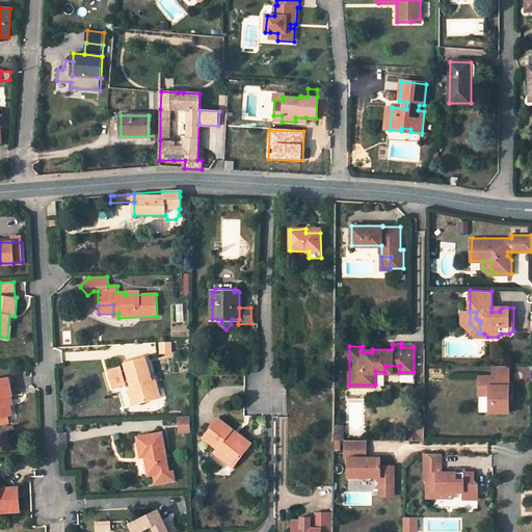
[(152,378),(144,357),(125,363),(127,370),(129,377),(131,384),(133,383),(135,389),(133,390),(136,402),(157,397),(154,387),(157,386),(155,377),(152,378)]
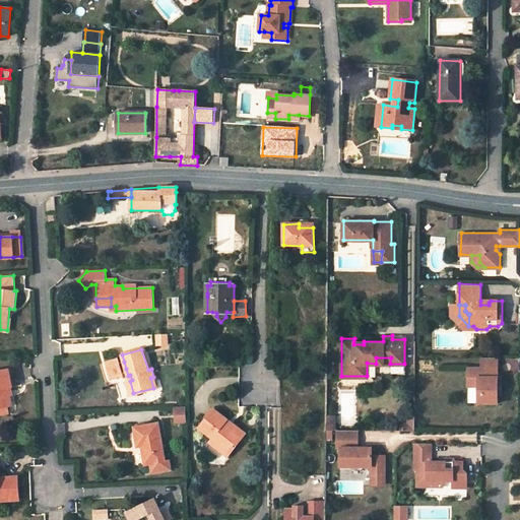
[(126,369),(124,362),(119,363),(118,358),(108,361),(113,378),(123,375),(121,370),(126,369)]
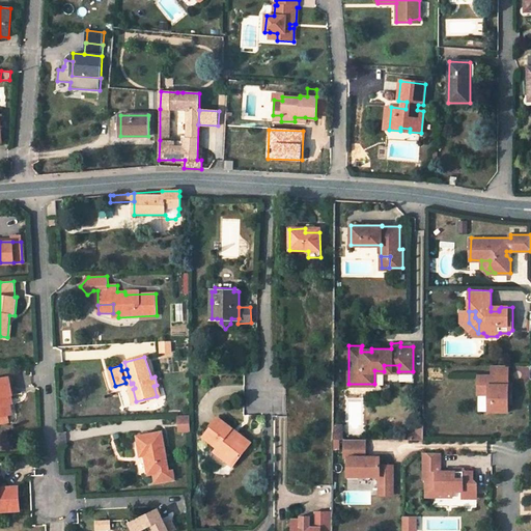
[(508,365),(493,365),(493,375),(478,375),(478,385),(488,385),(488,394),(488,411),(508,412),(508,403),(508,394),(512,395),(512,385),(508,385),(508,365)]
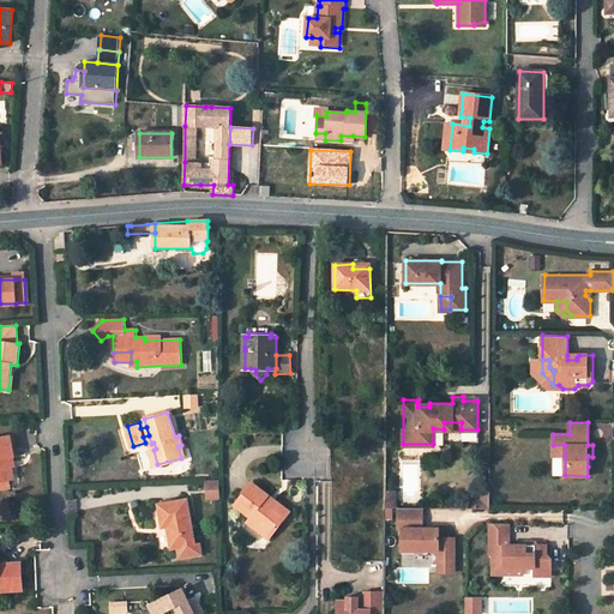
[(10,437),(0,438),(0,480),(8,480),(12,479),(10,468),(8,457),(12,457),(13,456),(10,437)]
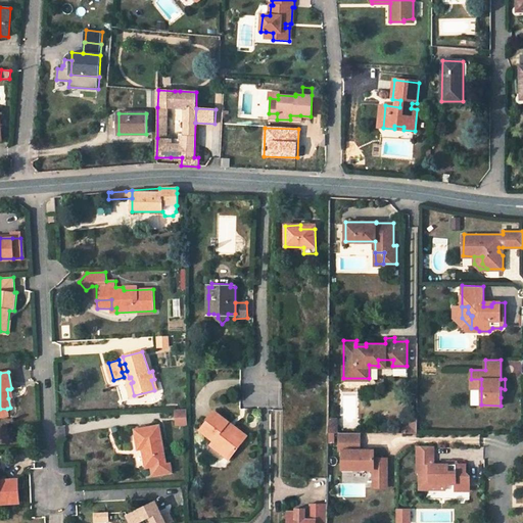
[(117,381),(122,400),(129,398),(125,379),(117,381)]
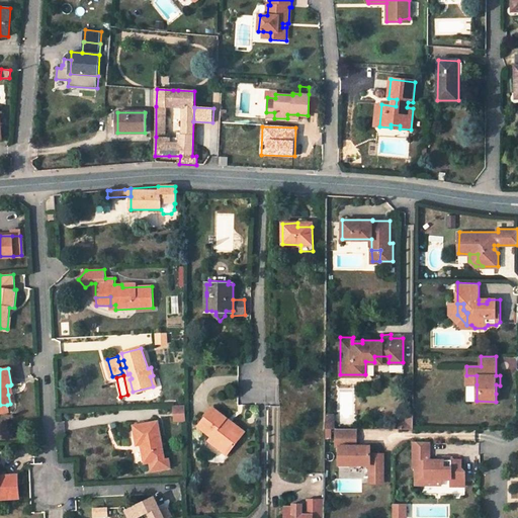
[(466,375),(466,384),(477,384),(477,375),(466,375)]
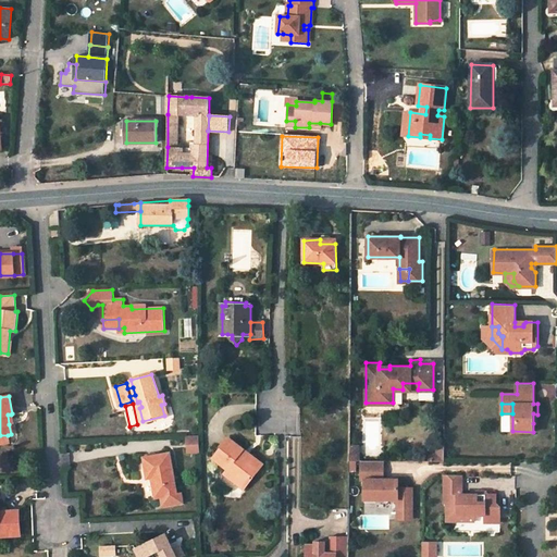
[(134,409),(137,423),(143,421),(139,408),(134,409)]
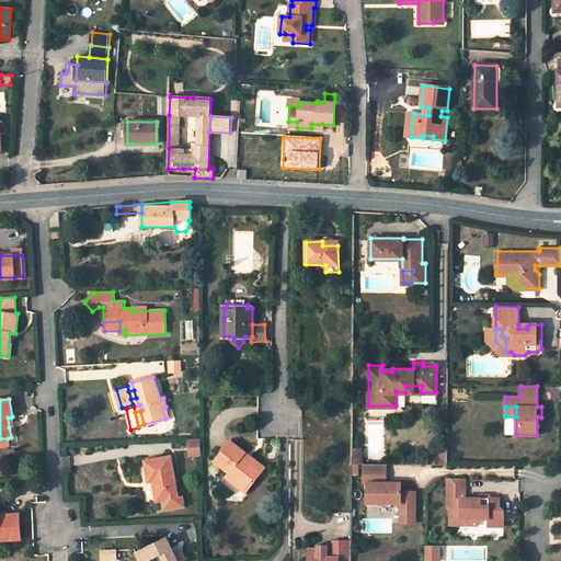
[(187,457),(201,456),(199,438),(186,438),(187,457)]
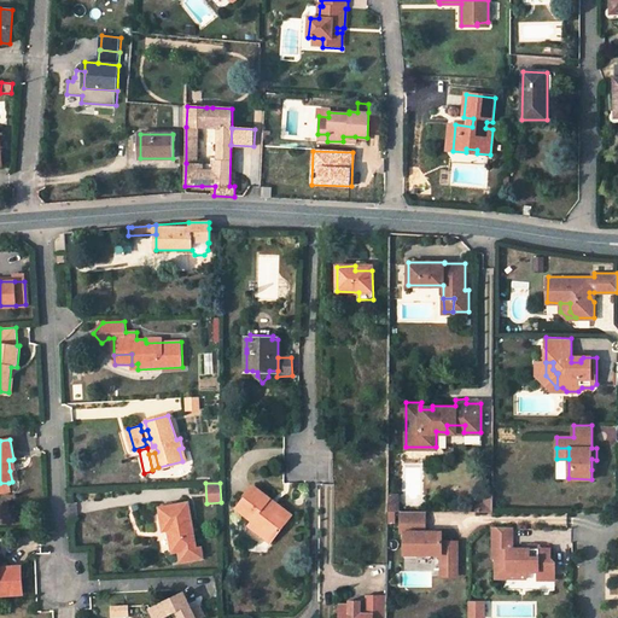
[(273,501),(255,487),(238,508),(254,522),(250,525),(272,542),(289,520),(269,506),(273,501)]
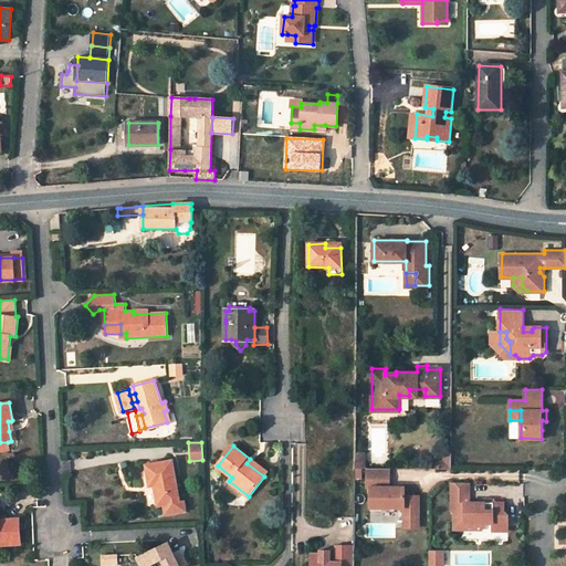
[(355,465),(365,465),(365,459),(359,459),(360,450),(355,450),(355,465)]
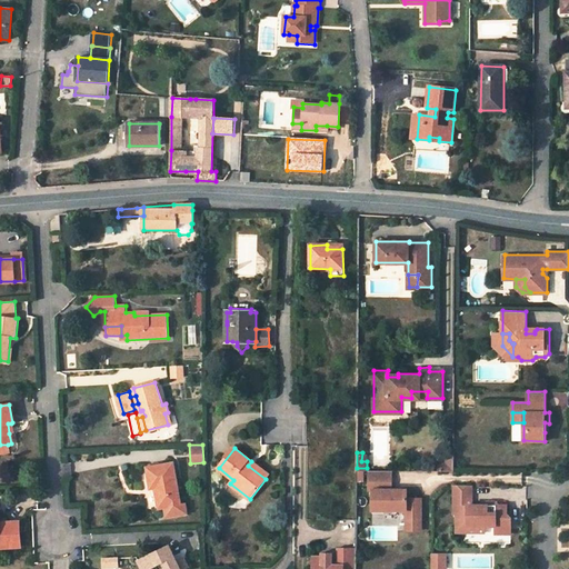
[(269,475),(251,461),(248,466),(266,479),(269,475)]
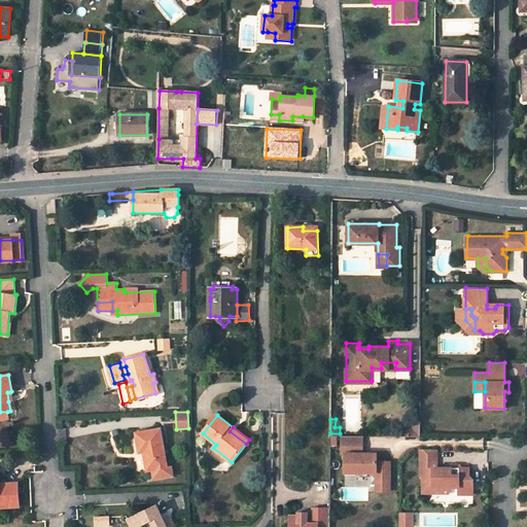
[(161,429),(136,433),(140,453),(146,451),(147,455),(144,456),(147,471),(153,470),(168,467),(161,429)]
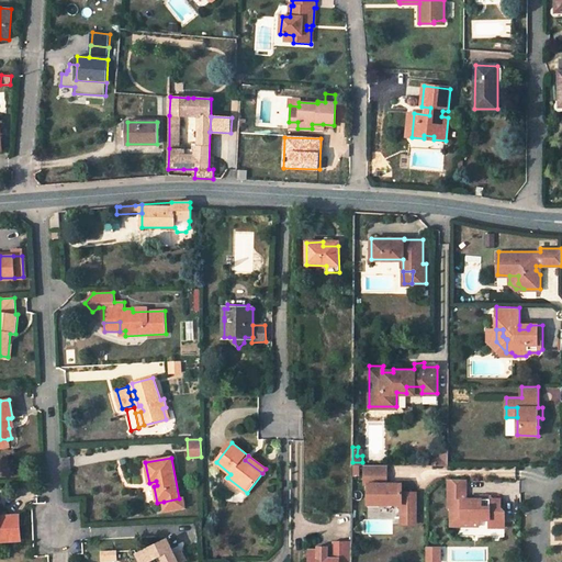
[(385,462),(363,462),(363,481),(367,482),(367,498),(378,498),(378,502),(400,502),(400,513),(415,513),(415,491),(401,491),(401,482),(385,482),(385,462)]
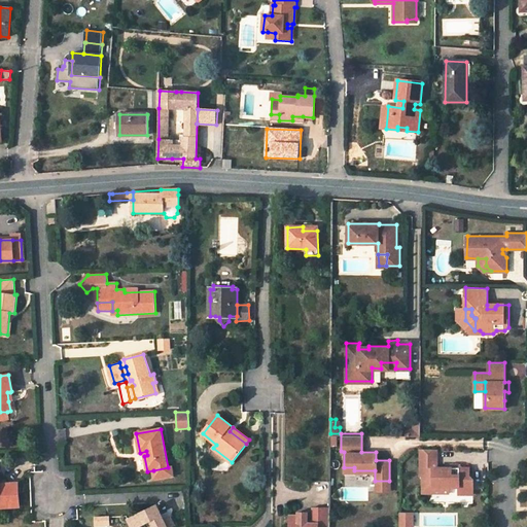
[(437,449),(421,449),(420,476),(433,476),(433,486),(459,487),(459,494),(473,494),(472,480),(468,476),(469,468),(437,467),(437,449)]
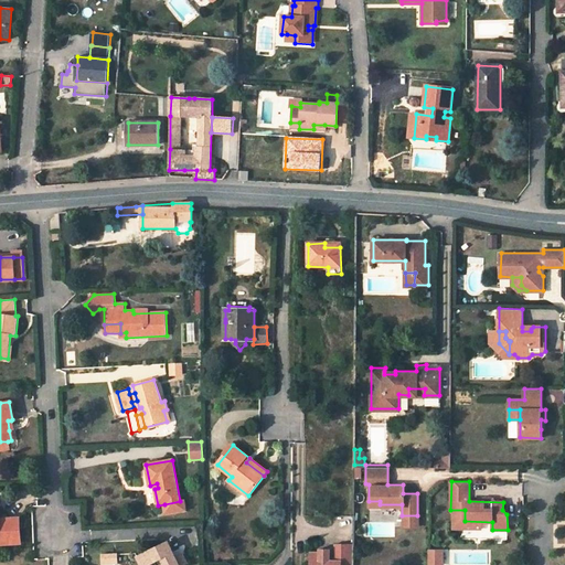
[(180,501),(164,504),(166,513),(187,510),(184,500),(180,501)]
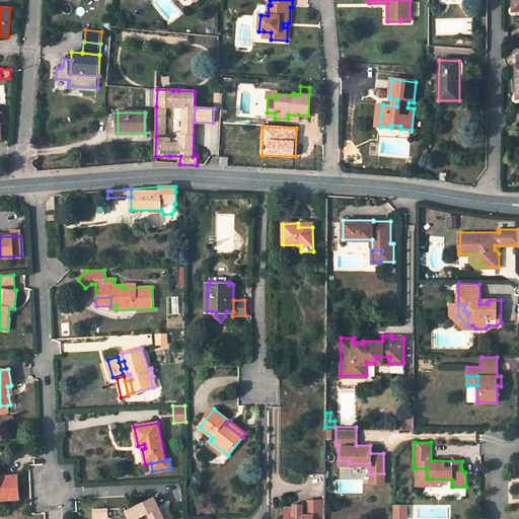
[(369,473),(369,482),(383,482),(383,473),(369,473)]
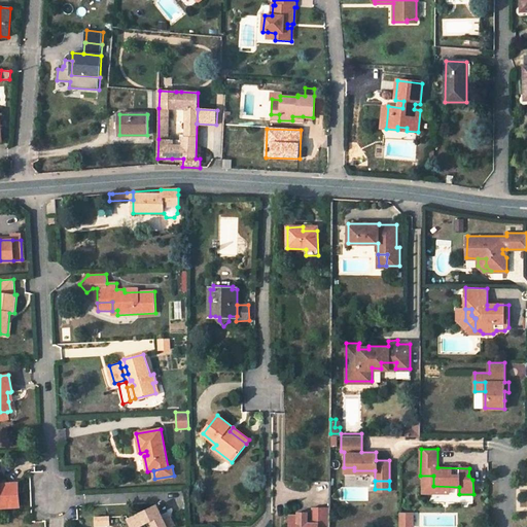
[(0,484),(0,507),(20,506),(18,484),(0,484)]
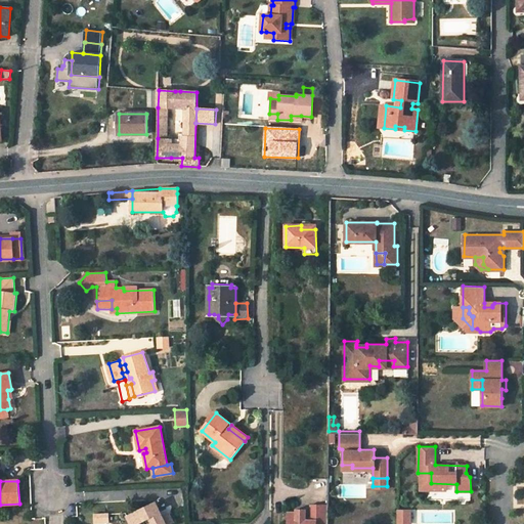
[(156,504),(127,517),(130,523),(136,523),(144,521),(145,523),(171,523),(174,523),(169,514),(163,518),(156,504)]
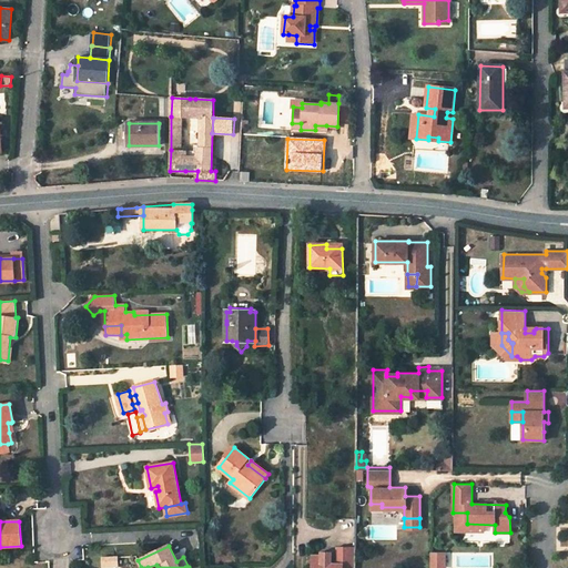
[(355,567),(355,547),(336,547),(336,564),(328,564),(321,564),(321,555),(311,555),(311,567),(355,567)]
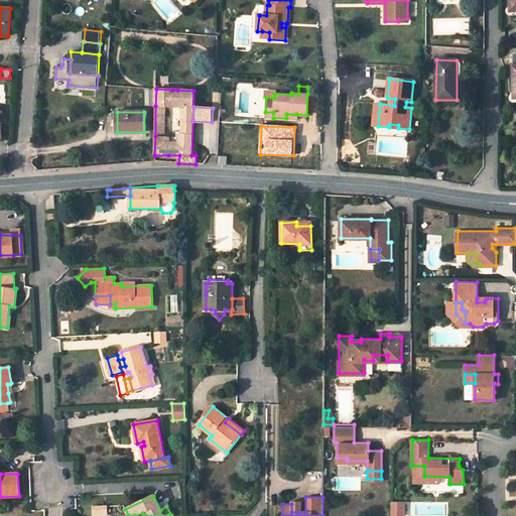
[(390,501),(390,515),(404,515),(404,501),(390,501)]
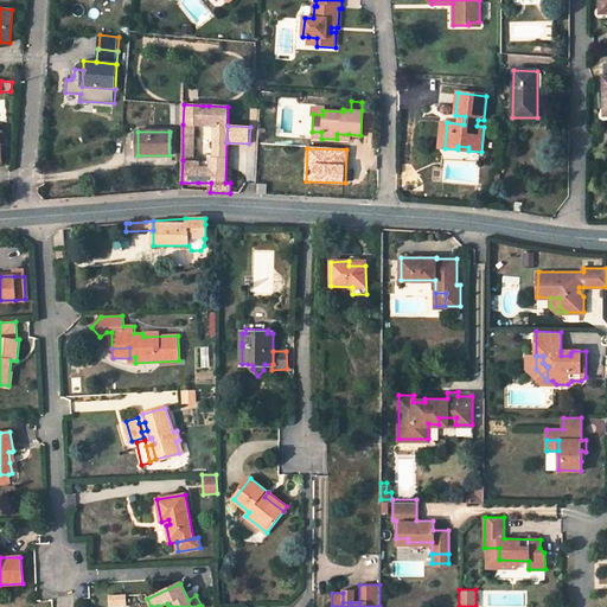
[(116,602),(112,602),(112,606),(128,605),(127,595),(116,595),(116,602)]
